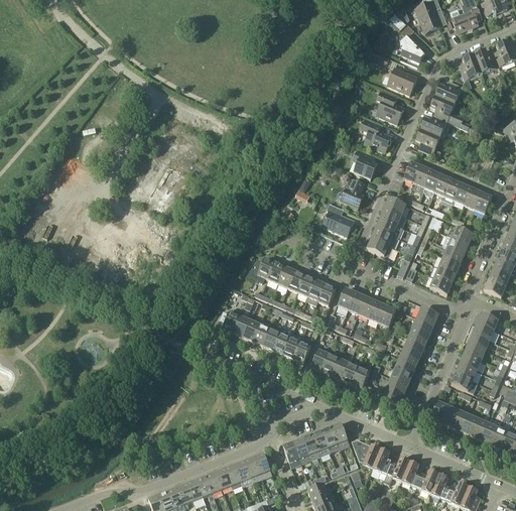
[(440,5),(438,0),(422,0),(423,4),(415,7),(425,30),(441,24),(435,8),(440,5)]
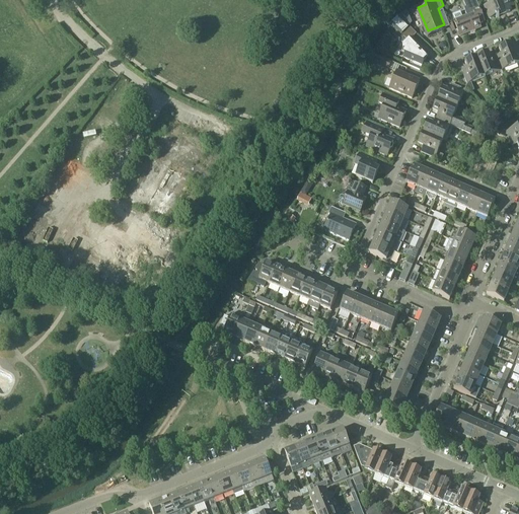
[(452,10),(454,16),(460,31),(480,23),(479,18),(485,16),(477,0),(465,0),(466,2),(464,3),(467,11),(462,13),(460,7),(452,10)]
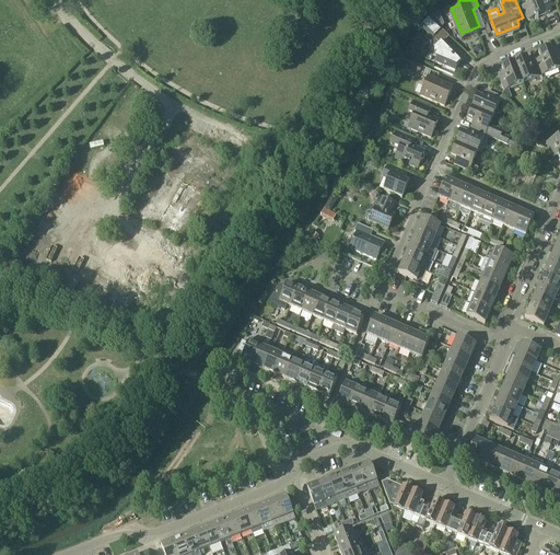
[(536,13),(538,12),(538,11),(550,7),(547,0),(529,0),(524,2),(529,15),(535,13),(536,13)]
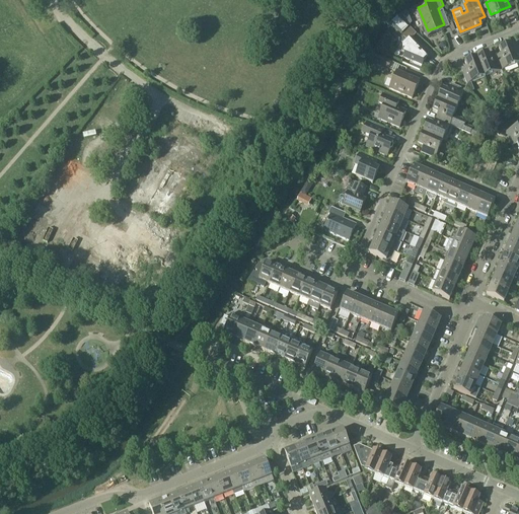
[(410,22),(399,12),(390,20),(400,30),(410,22)]
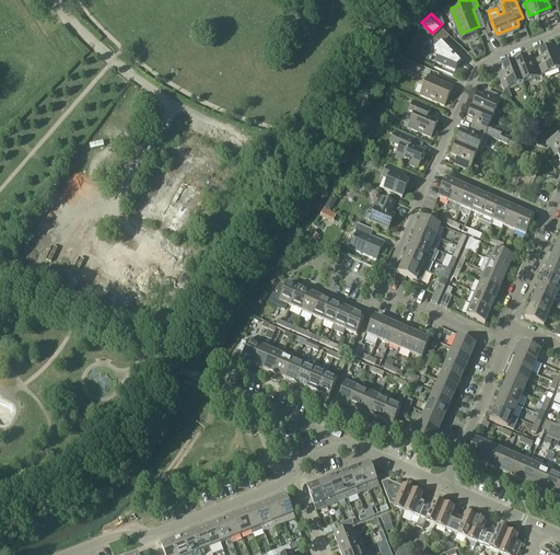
[(453,70),(455,66),(457,61),(461,58),(458,57),(462,55),(444,36),(434,45),(438,48),(435,53),(438,54),(436,57),(447,61),(445,67),(453,70)]
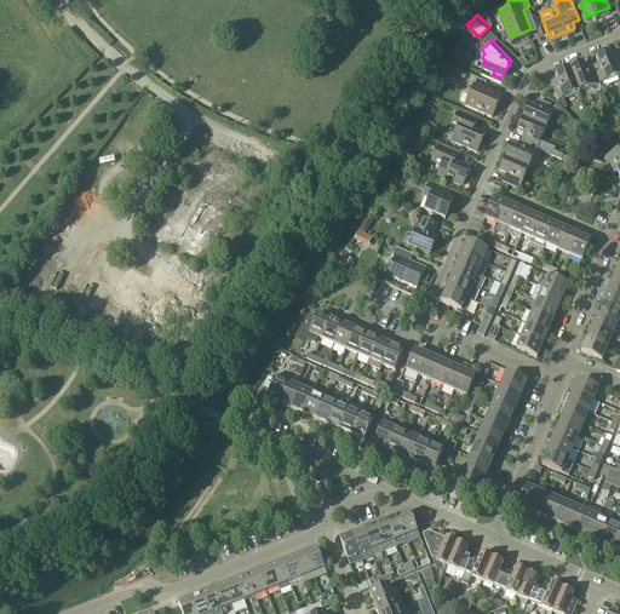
[(600,59),(592,62),(600,79),(619,70),(616,63),(612,49),(610,47),(596,53),(600,59)]
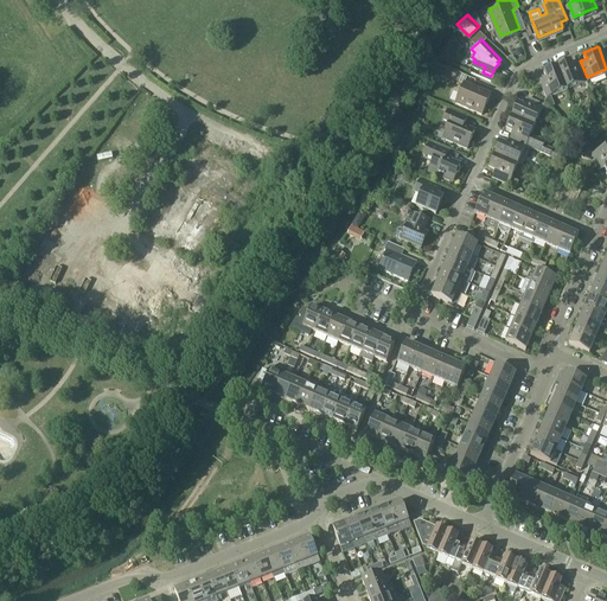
[(557,62),(567,85),(587,77),(580,61),(574,63),(572,57),(557,62)]
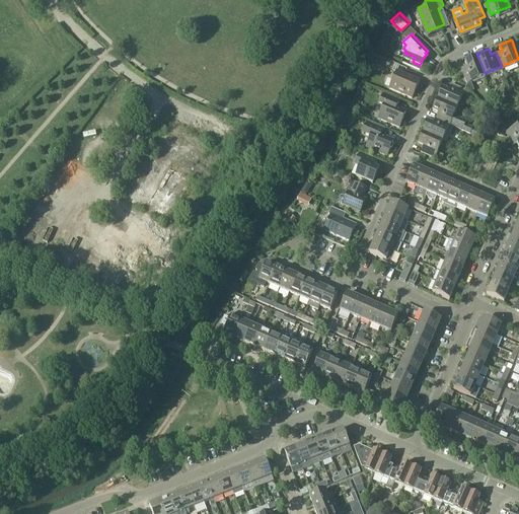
[(370,58),(388,65),(391,58),(374,50),(370,58)]
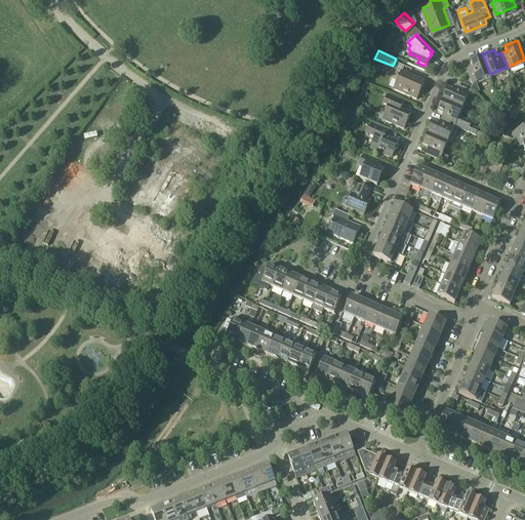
[(473,64),(468,66),(473,80),(472,83),(477,88),(480,86),(477,79),(490,74),(482,53),(471,58),(473,64)]
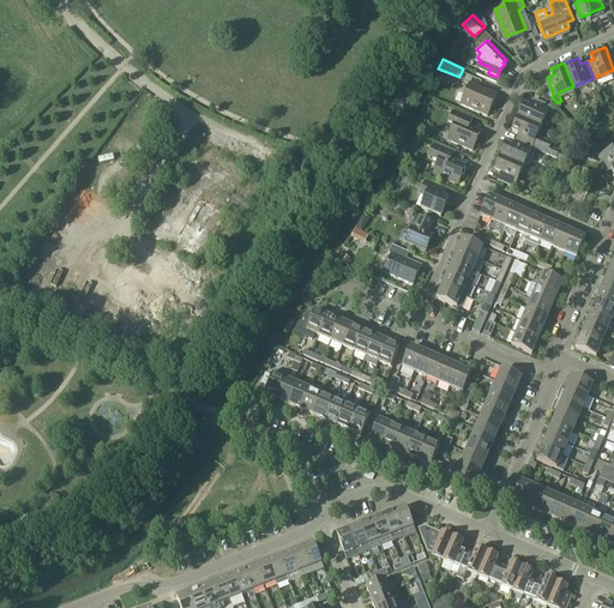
[(470,78),(461,100),(488,110),(497,90),(470,78)]
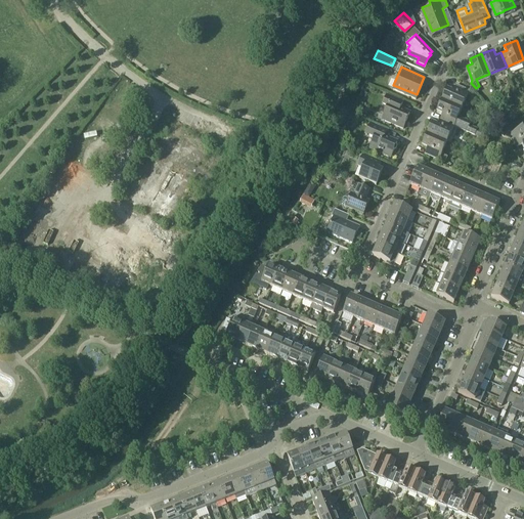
[(447,85),(442,96),(462,105),(470,86),(455,80),(452,87),(447,85)]
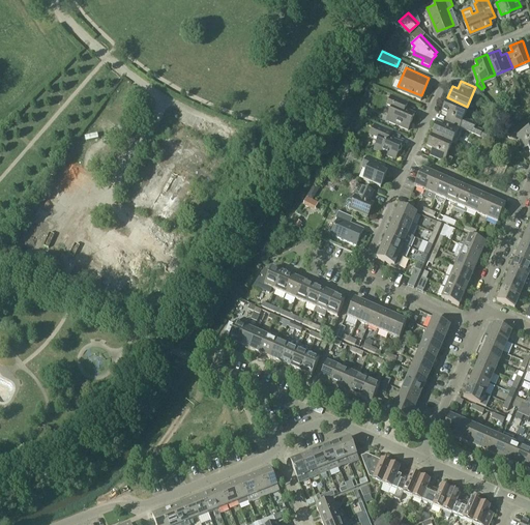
[(392,92),(389,99),(393,101),(387,116),(408,125),(415,110),(405,106),(408,99),(392,92)]
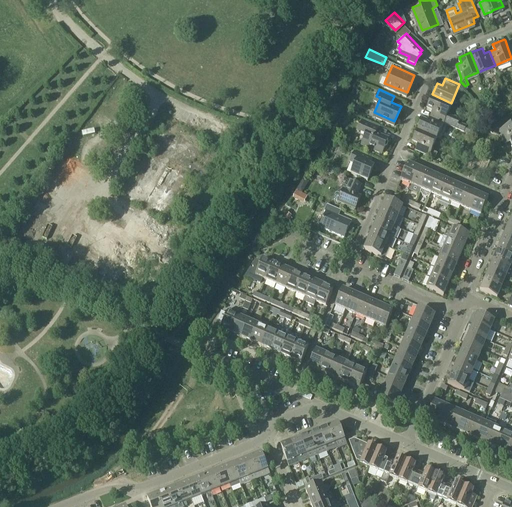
[(432,108),(430,113),(444,119),(447,120),(455,124),(464,128),(467,121),(459,118),(461,115),(448,110),(451,103),(432,94),(427,105),(432,108)]
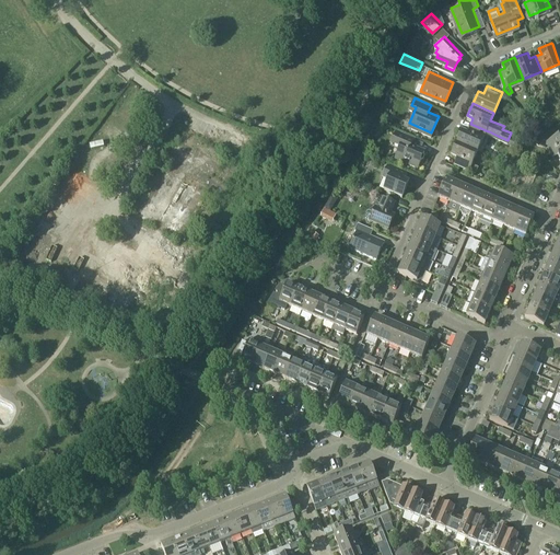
[(527,136),(527,135),(532,124),(523,120),(518,131),(527,136)]
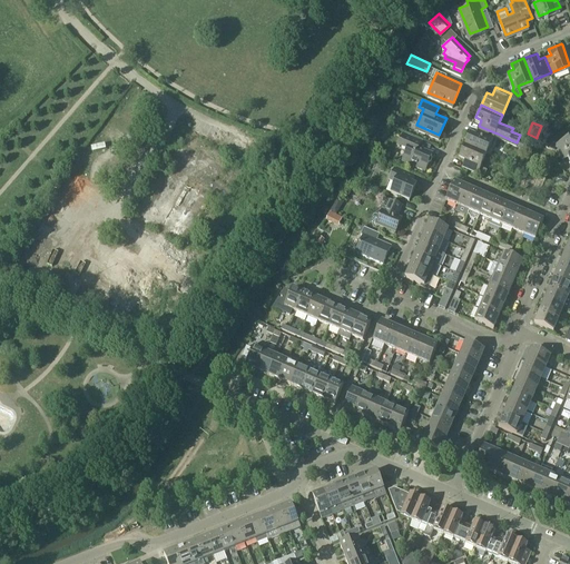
[(470,129),(464,141),(487,150),(494,132),(479,126),(477,131),(470,129)]
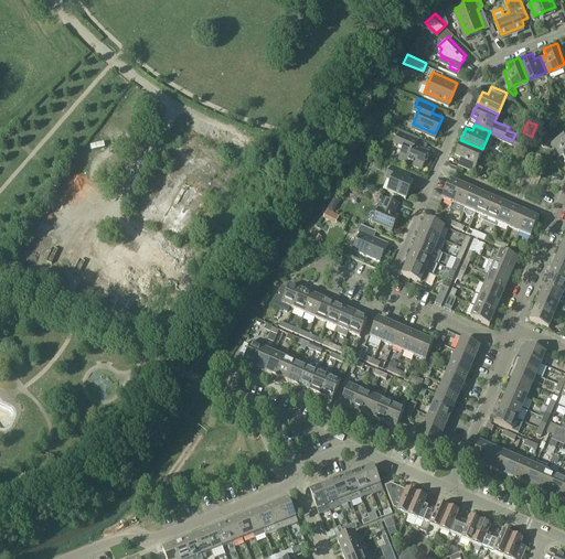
[(428,149),(425,147),(415,142),(418,136),(400,128),(395,140),(404,143),(400,156),(422,164),(428,149)]
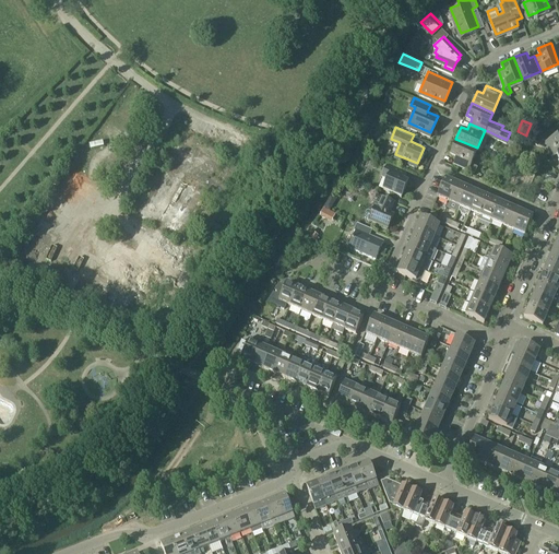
[(558,132),(546,138),(551,152),(558,150),(558,154),(558,132)]
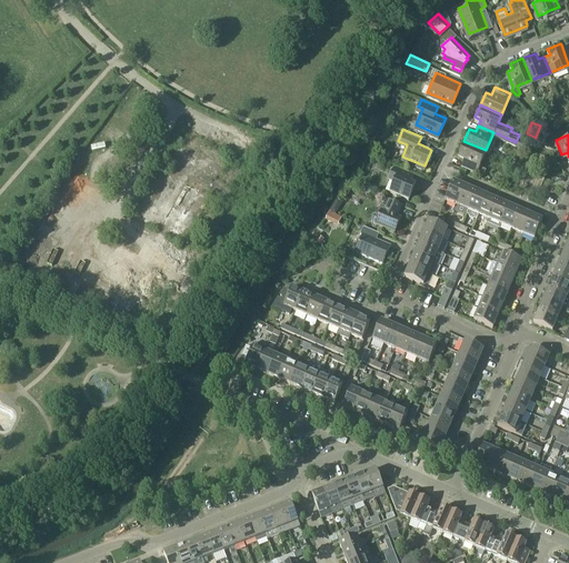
[(465,157),(462,162),(483,171),(486,166),(480,163),(486,150),(463,141),(459,153),(465,157)]
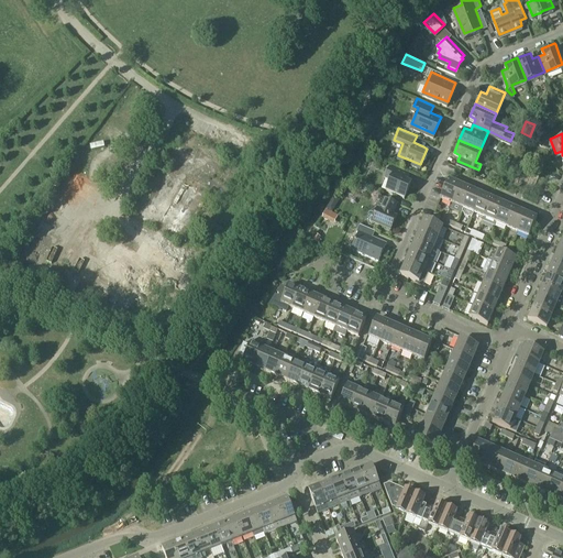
[(390,175),(386,186),(405,194),(411,178),(406,175),(409,170),(389,161),(385,173),(390,175)]
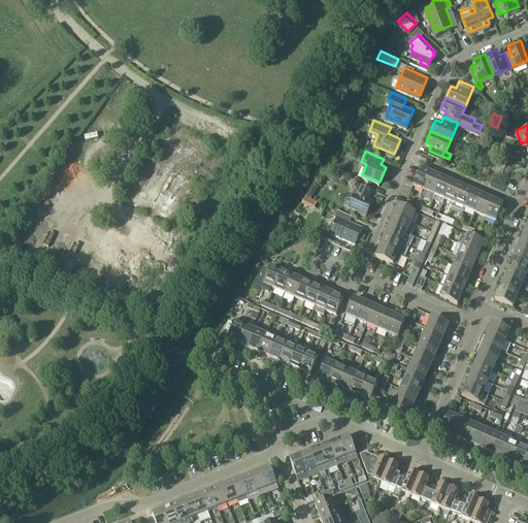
[(424,186),(431,168),(421,164),(414,182),(424,186)]
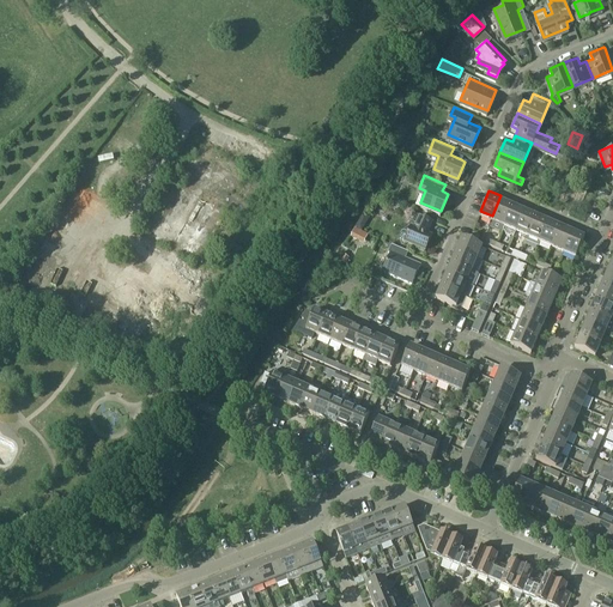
[(501,195),(492,216),(504,220),(513,201),(501,195)]
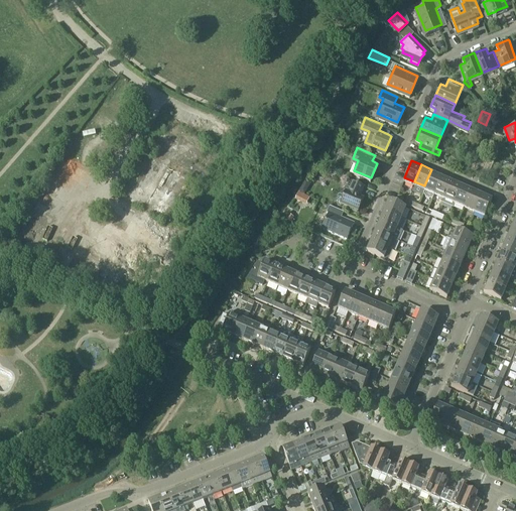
[(431,169),(424,185),(434,189),(441,173),(431,169)]
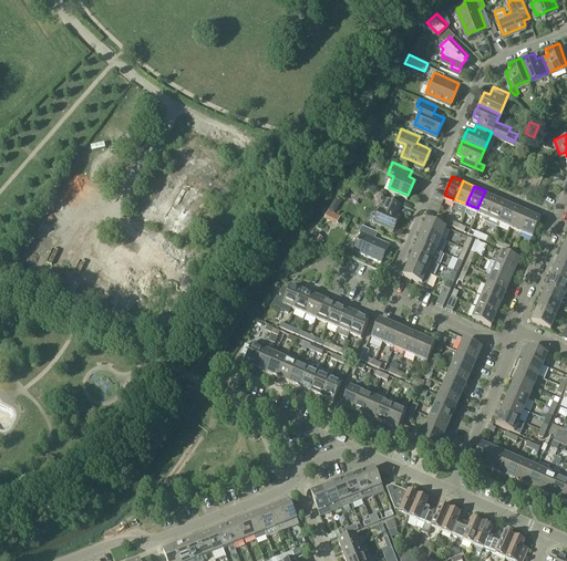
[(477,208),(488,214),(496,195),(485,190),(477,208)]
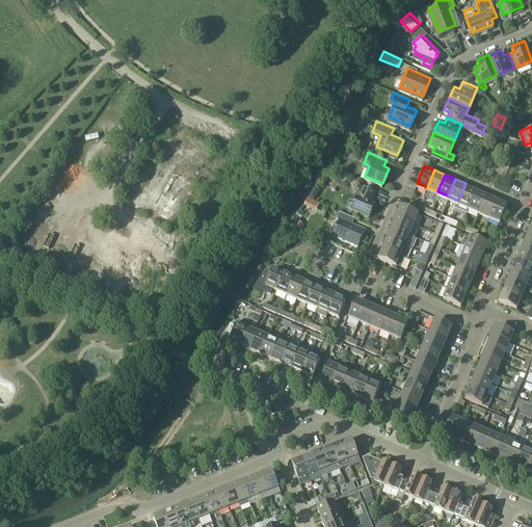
[(308,193),(314,196),(320,185),(314,182),(308,193)]
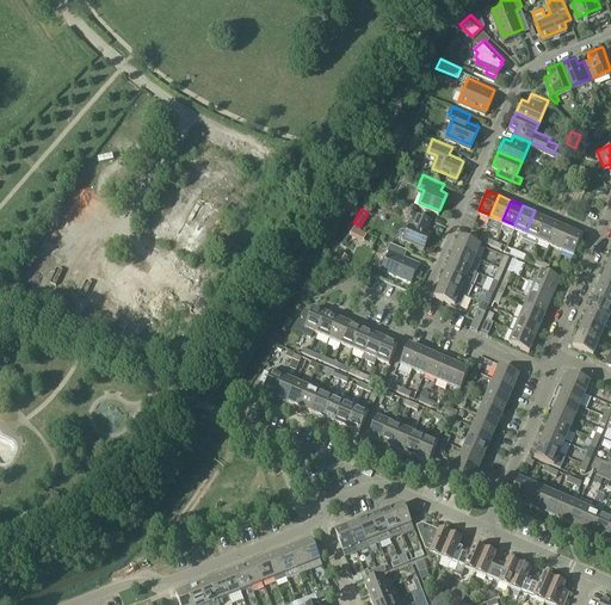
[(424,245),(431,230),(431,229),(427,228),(432,216),(418,210),(413,222),(411,221),(403,236),(424,245)]
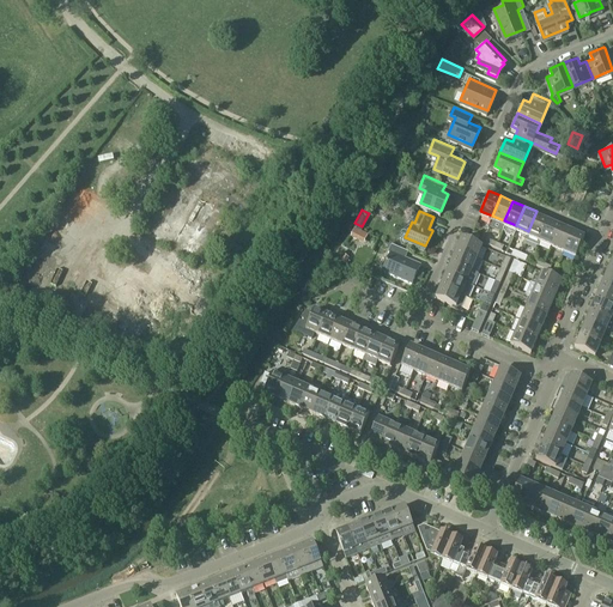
[(536,211),(528,231),(526,236),(539,241),(540,236),(539,236),(548,216),(536,211)]
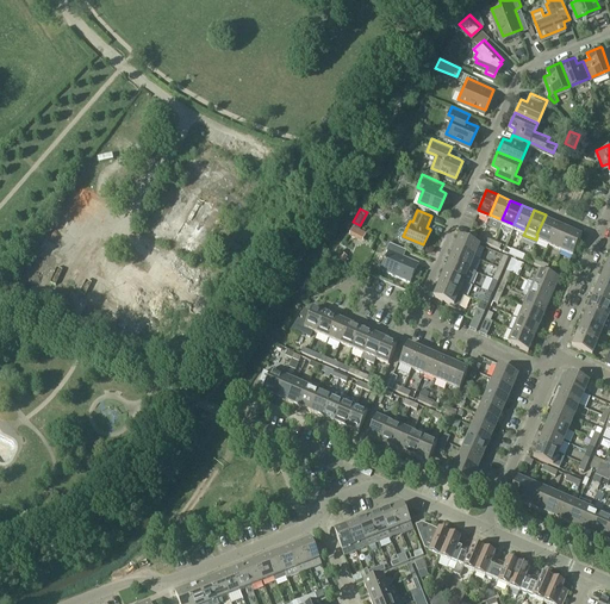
[(549,240),(558,220),(546,215),(536,235),(537,235),(549,240)]
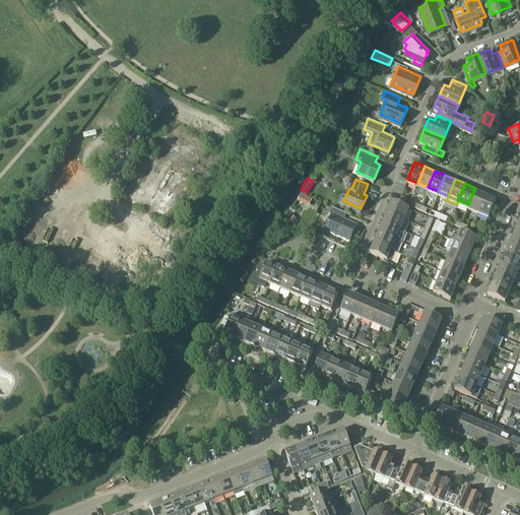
[(486,193),(475,188),(468,204),(479,209),(486,193)]
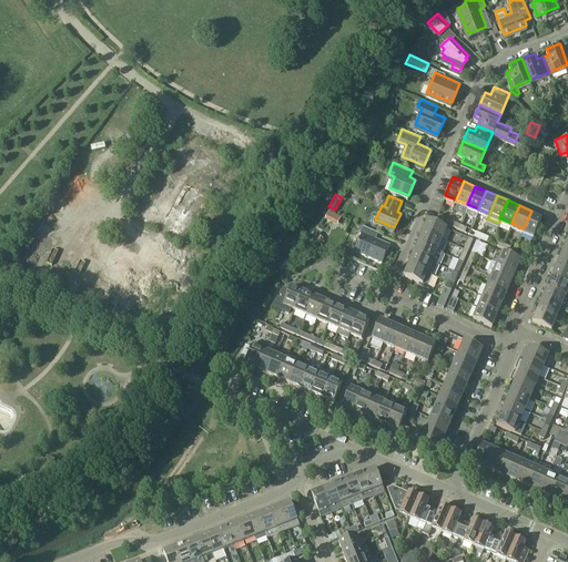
[(524,228),(534,233),(541,215),(531,211),(524,228)]
